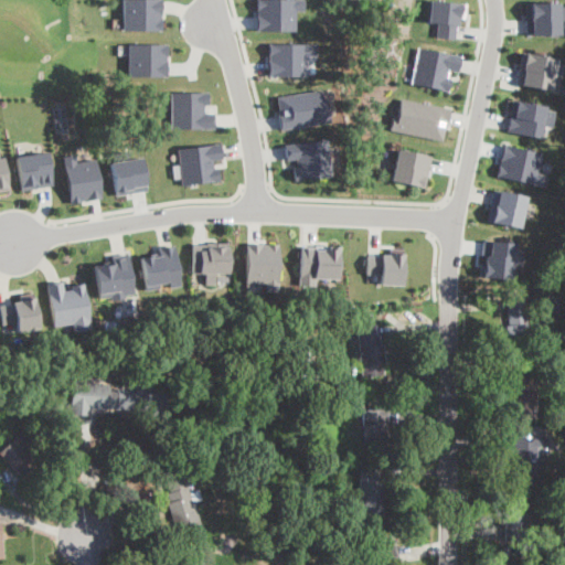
[(121,0),(121,30),(161,30),(161,0),(121,0)]
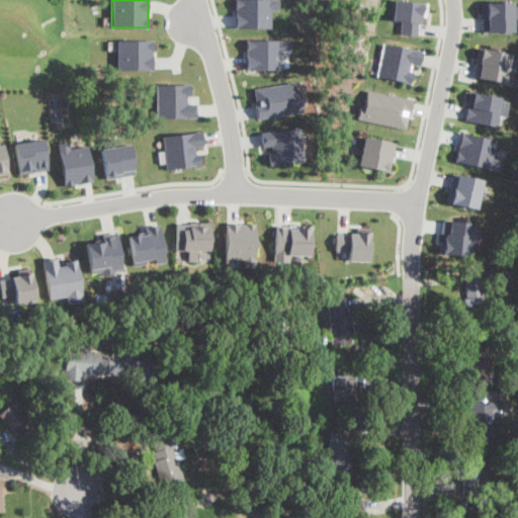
[(234,0),(278,0),(278,10),(270,10),(270,28),(234,28),(234,0)]
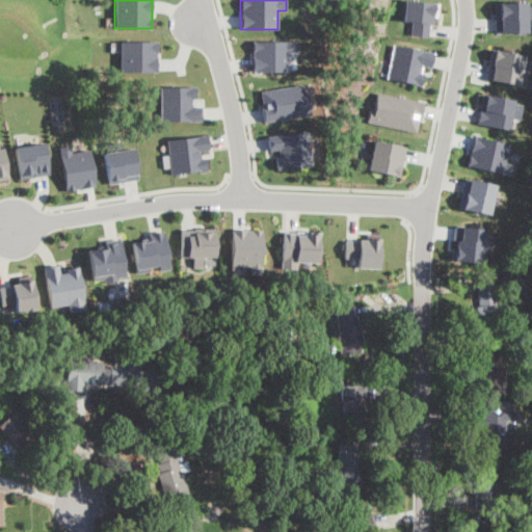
[(403,0),(437,2),(437,18),(429,17),(427,36),(409,34),(410,21),(401,21),(403,0)]
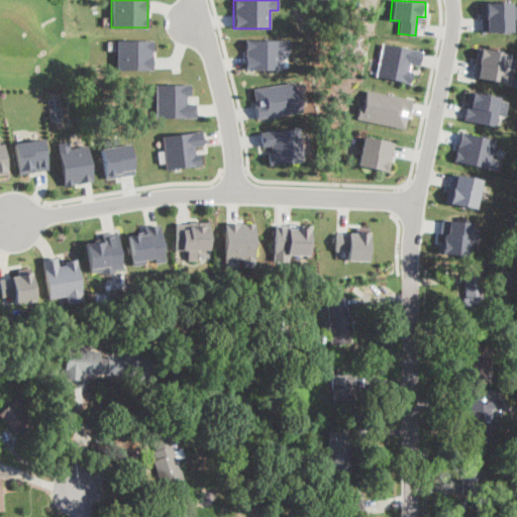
[(480,31),(511,31),(512,19),(516,18),(516,5),(512,5),(512,1),(480,1),(480,31)]
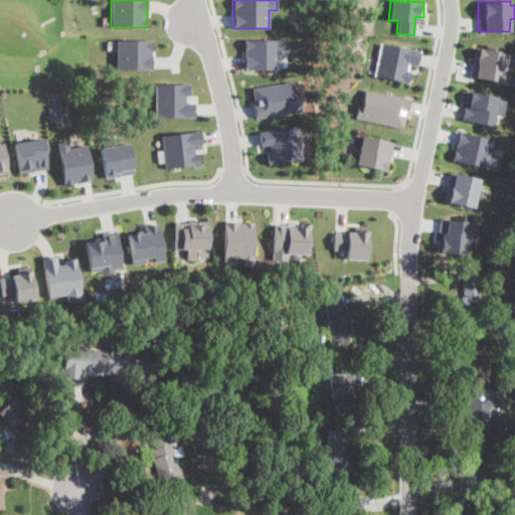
[(287,38),(287,50),(280,50),(280,68),(243,68),(244,39),(287,38)]
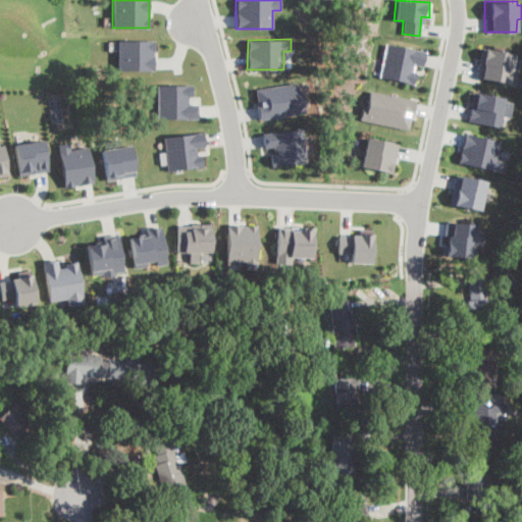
[(154,40),(154,69),(117,70),(117,40),(154,40)]
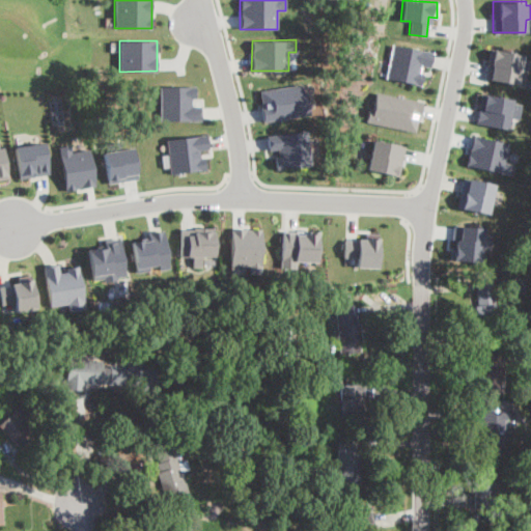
[(392,44),(431,52),(429,67),(420,65),(419,72),(422,73),(420,85),(385,77),(392,44)]
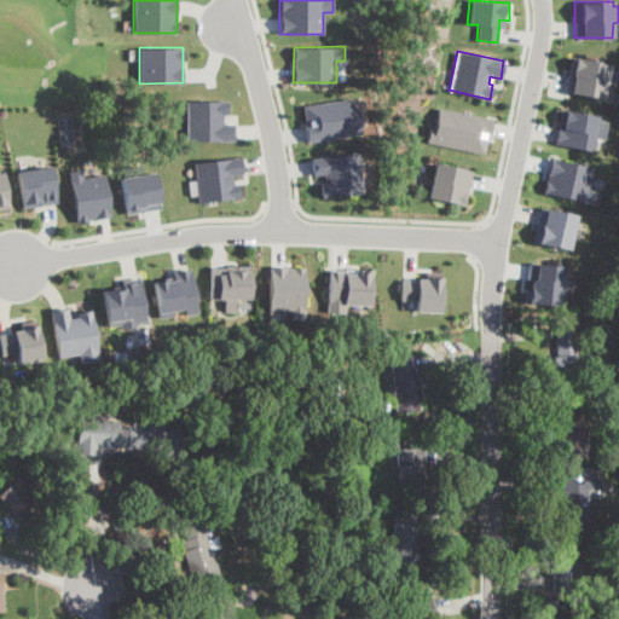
[(563,91),(601,99),(605,85),(613,87),(617,69),(608,68),(608,63),(571,56),(563,91)]
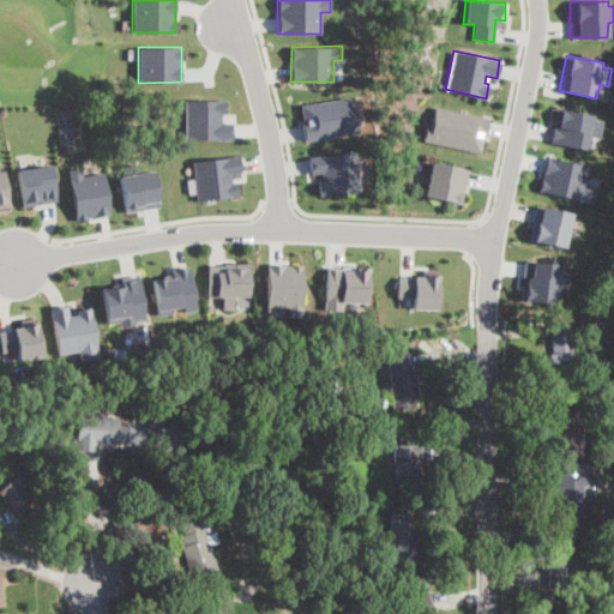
[(300,104),(305,140),(359,132),(356,109),(350,109),(348,96),(300,104)]
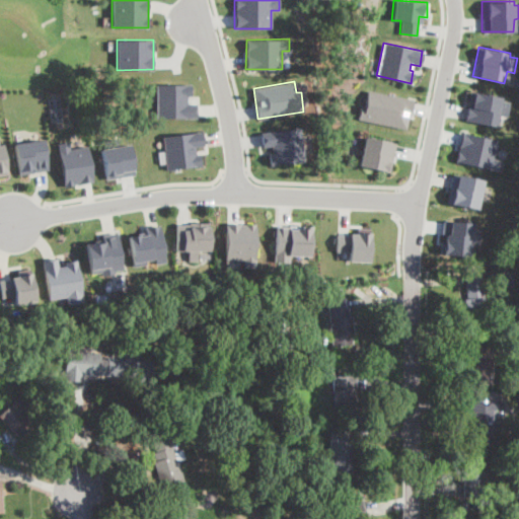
[(156,117),(196,117),(196,102),(187,103),(187,95),(192,95),(192,83),(155,85),(156,117)]
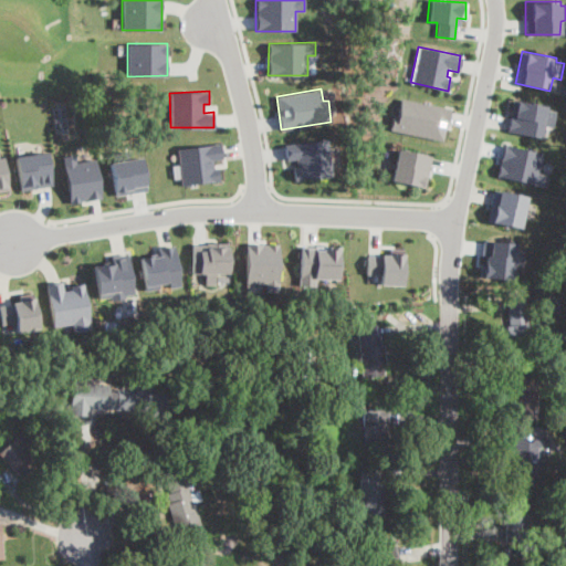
[(400,97),(450,108),(443,140),(389,129),(391,114),(397,115),(400,97)]
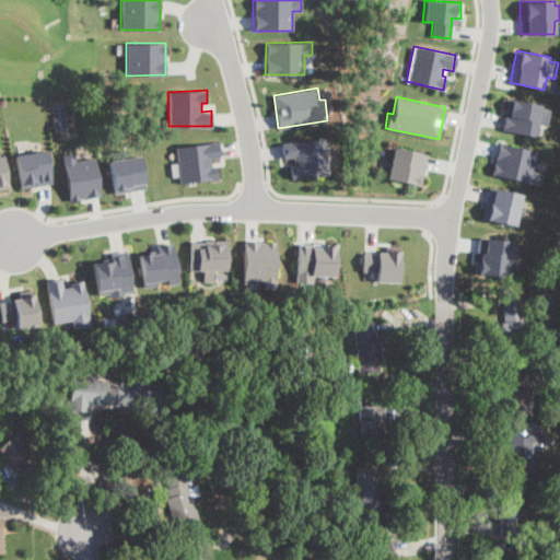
[(501,129),(534,136),(536,124),(545,125),(548,109),(539,108),(539,104),(506,97),(501,129)]
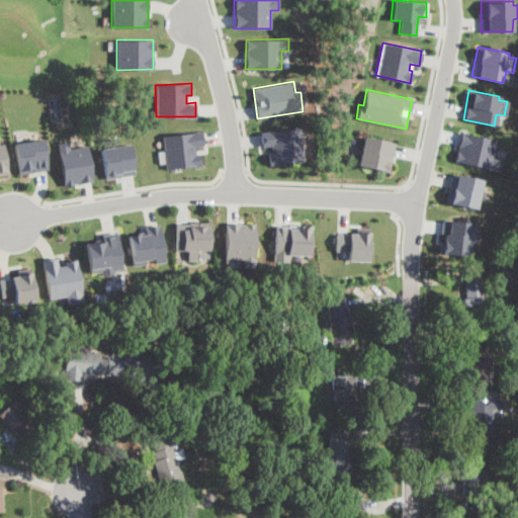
[(259,133),(298,126),(304,160),(269,165),(267,153),(271,153),(270,145),(261,146),(259,133)]
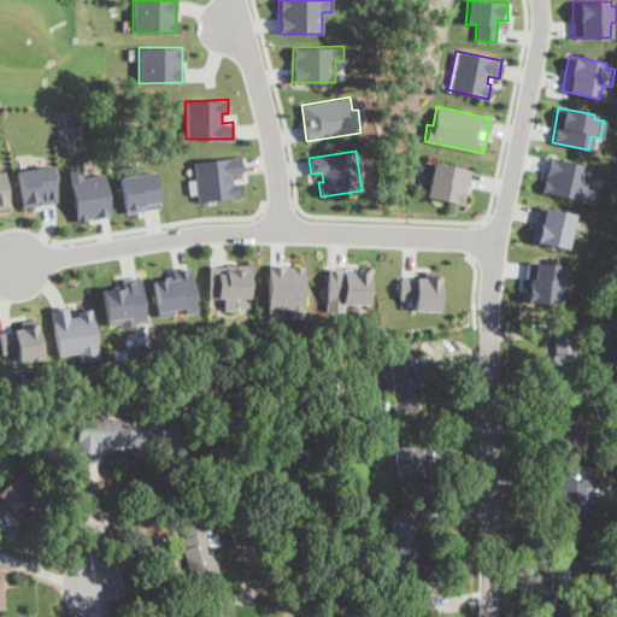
[(198,201),(239,197),(238,182),(233,182),(231,174),(242,172),(240,156),(192,162),(198,201)]
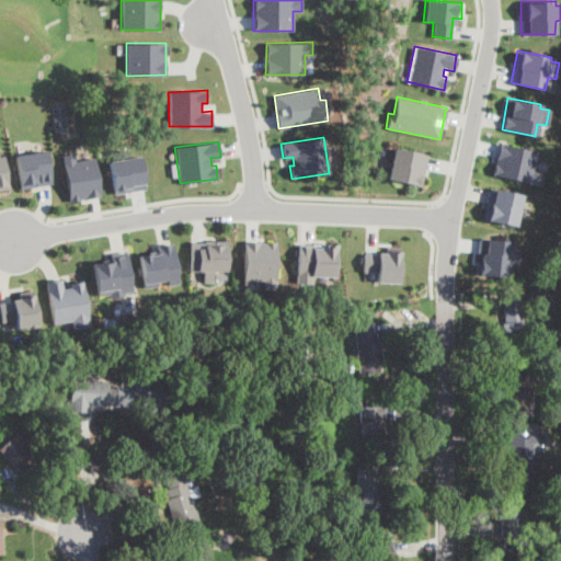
[(491,174),(539,185),(541,173),(531,171),(536,151),(497,142),(491,174)]
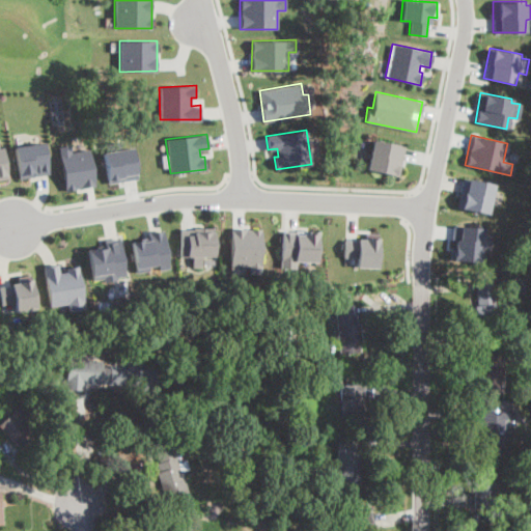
[(371,139),(403,146),(398,176),(366,170),(371,139)]
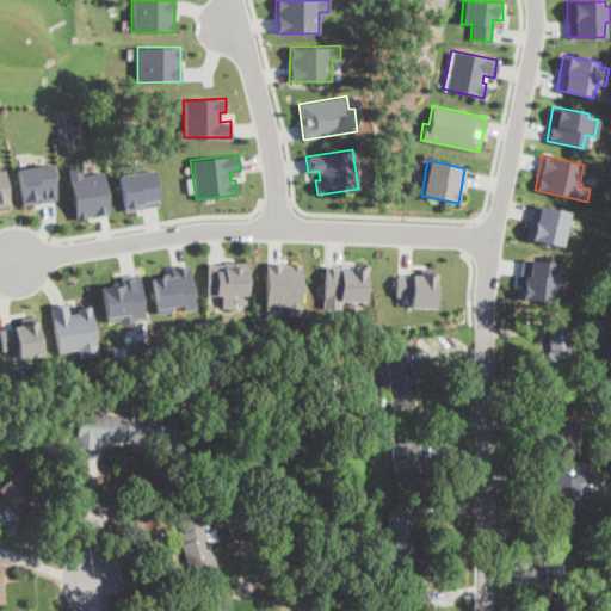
[(14,168),(22,205),(55,199),(49,164),(14,168)]
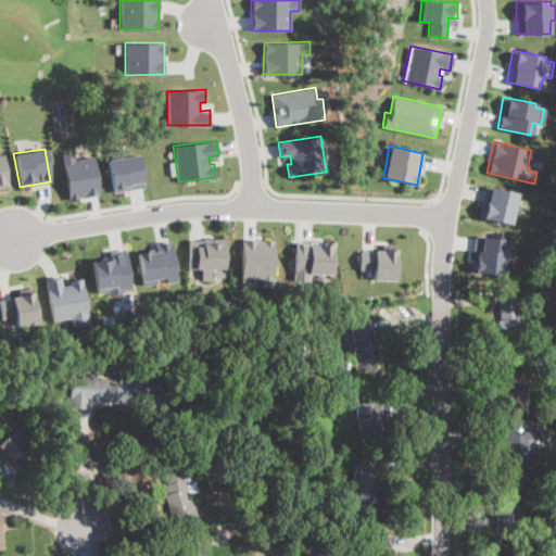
[(60,153),(68,199),(100,194),(93,155),(73,159),(72,151),(60,153)]
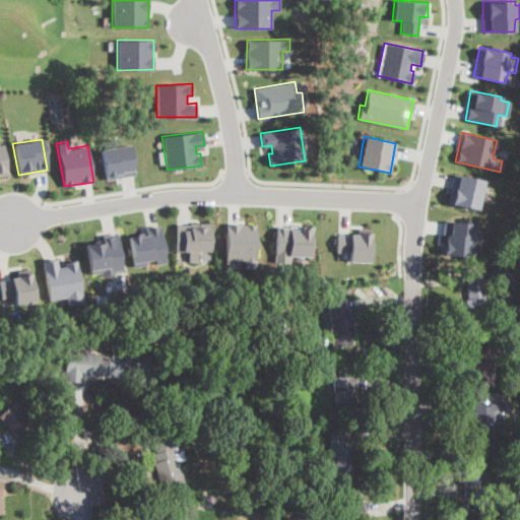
[(101,147),(107,180),(134,174),(129,143),(101,147)]
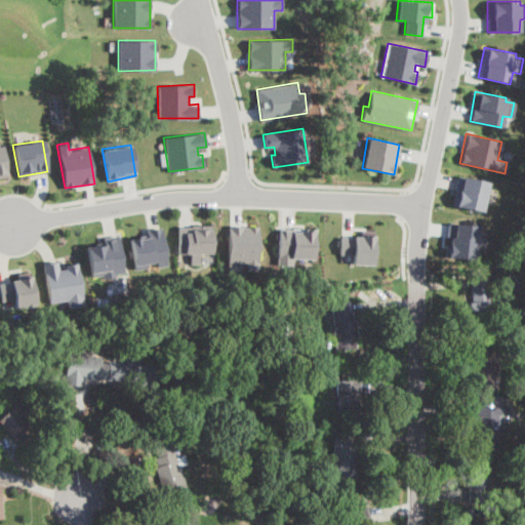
[(451,204),(482,211),(488,182),(456,174),(451,204)]
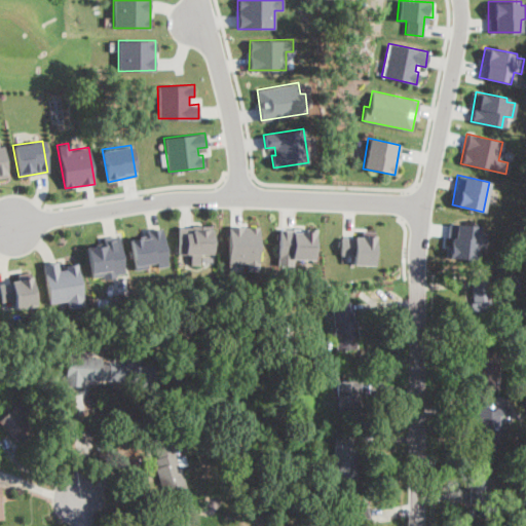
[(448,223),(479,225),(478,231),(486,232),(485,248),(477,247),(477,260),(447,257),(449,238),(446,237),(448,223)]
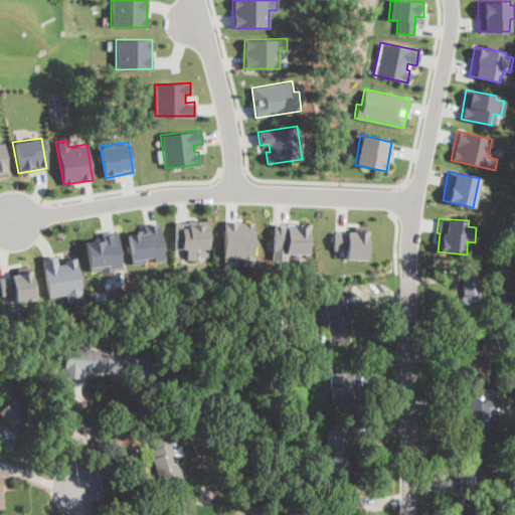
[(174,224),(174,248),(208,249),(207,220),(186,221),(186,224),(174,224)]
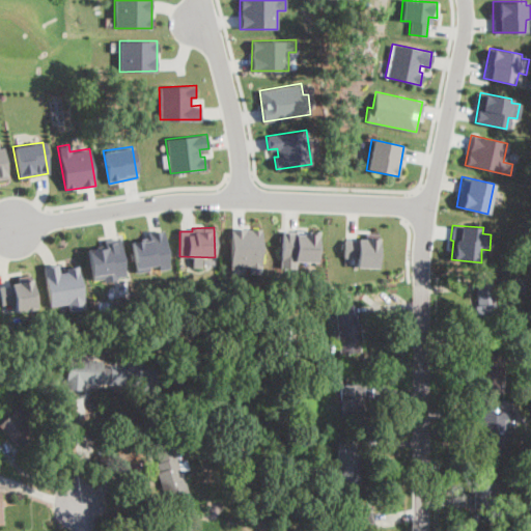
[(230,227),(230,264),(247,264),(247,273),(260,273),(261,228),(230,227)]
